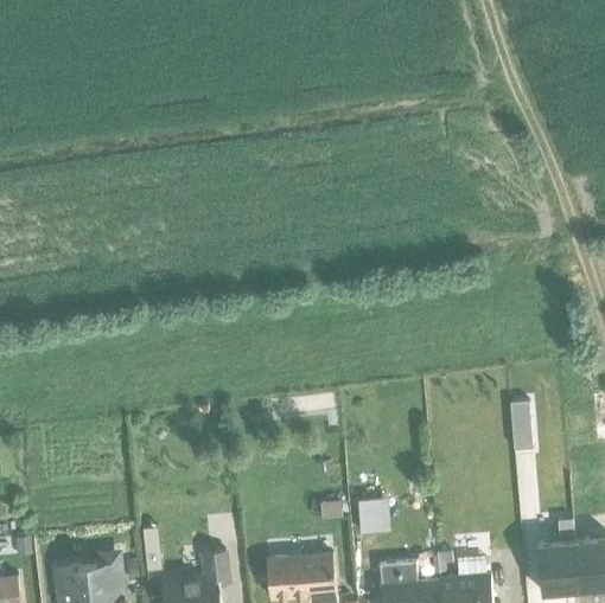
[(597,441),(604,440),(604,395),(593,397),(597,441)]
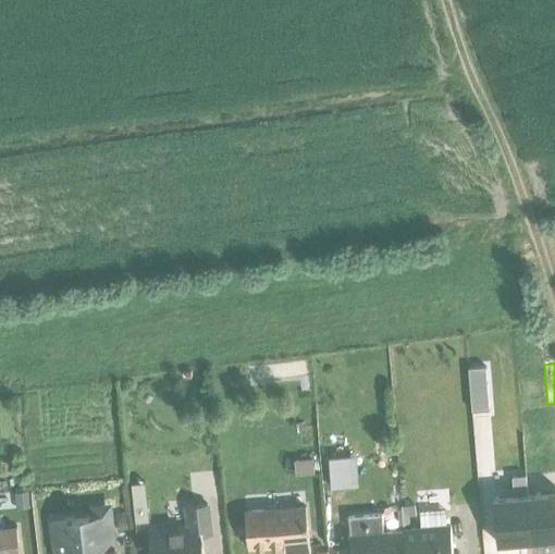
[(348,444),(327,446),(330,489),(352,487),(348,444)]
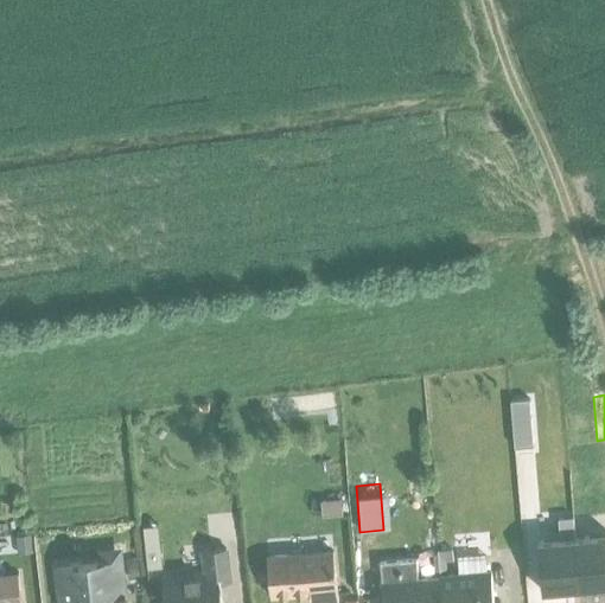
[(342,500),(320,501),(322,518),(342,515),(342,500)]
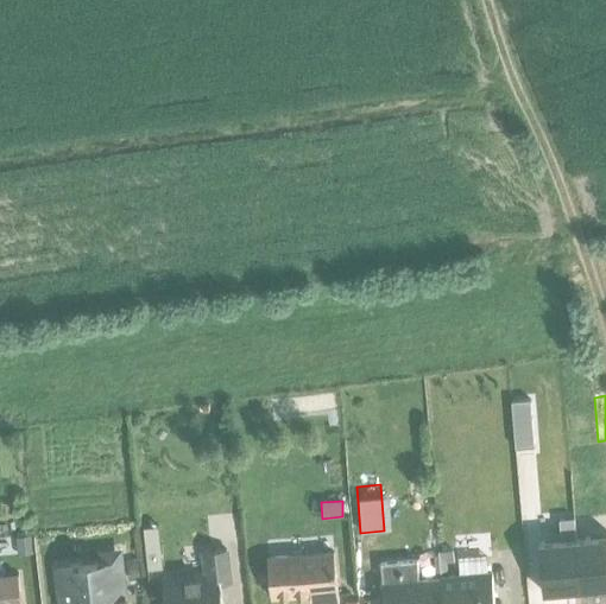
[(144,567),(159,566),(158,523),(143,523),(144,567)]
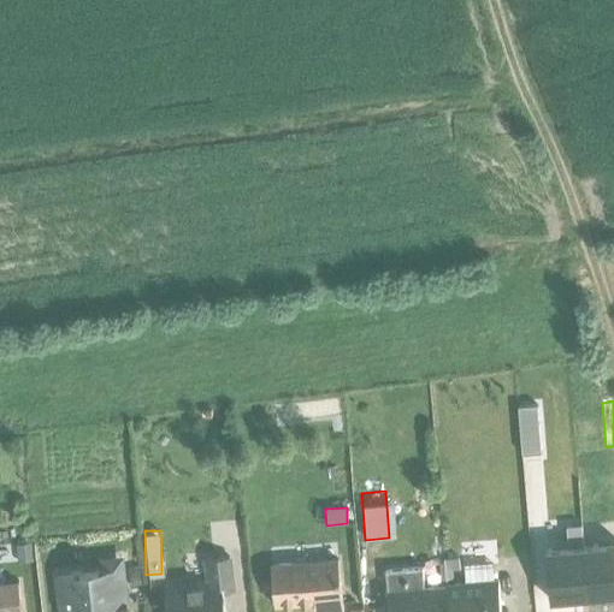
[(30,544),(16,546),(18,563),(33,562),(30,544)]
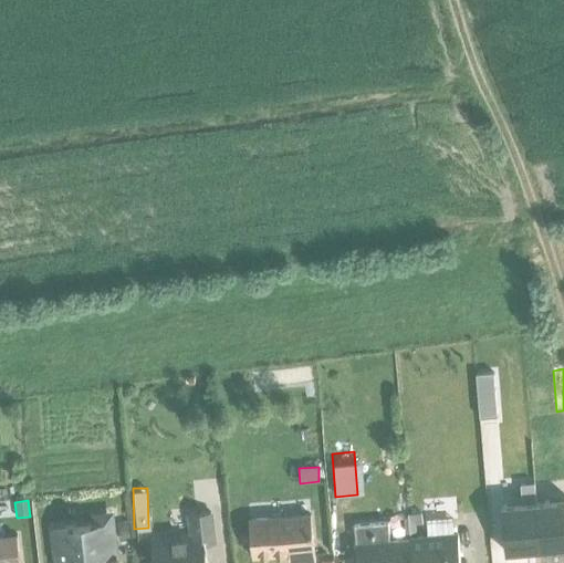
[(563,502),(534,506),(539,550),(556,549),(563,546),(563,502)]
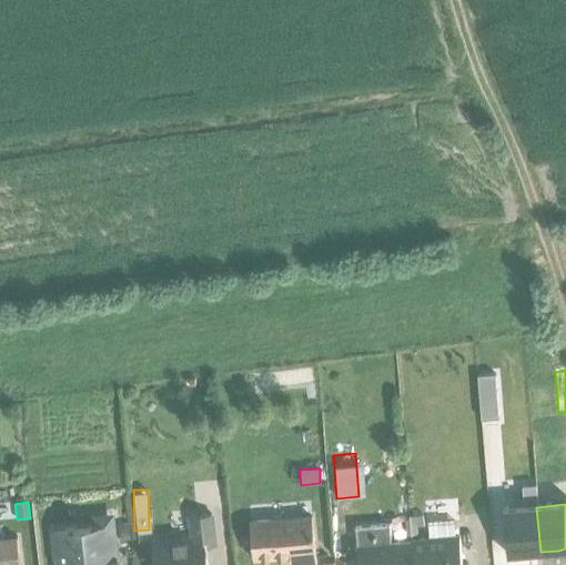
[(541,552),(536,507),(503,510),(506,555),(541,552)]
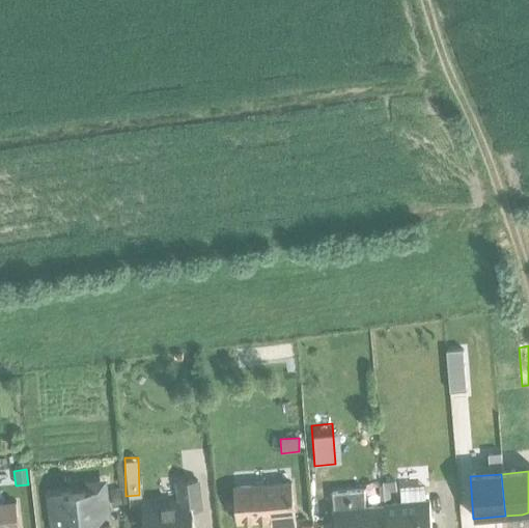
[(176,502),(141,505),(143,527),(193,527),(191,510),(202,509),(198,480),(174,483),(176,502)]
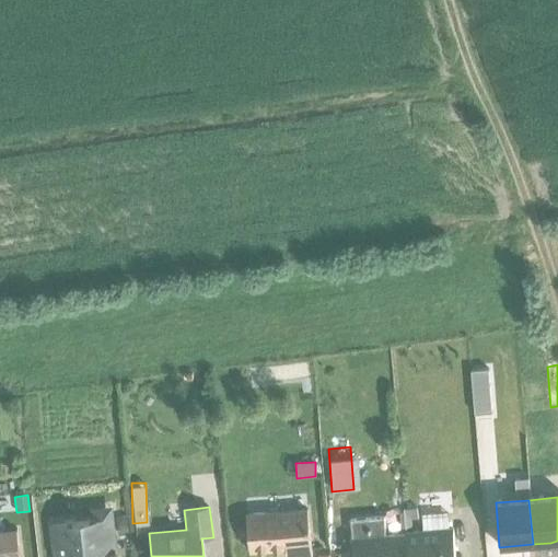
[(90,519),(49,523),(53,556),(117,556),(115,536),(128,535),(126,517),(113,518),(112,508),(89,510),(90,519)]
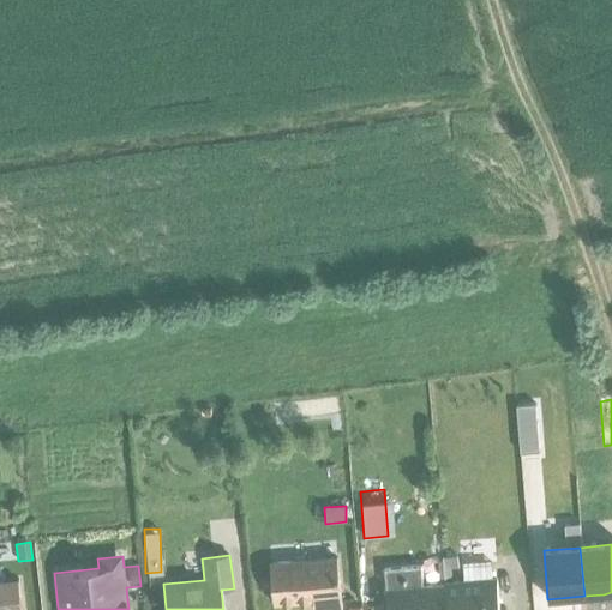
[(336,556),(269,563),(274,607),(313,603),(315,609),(341,609),(336,556)]
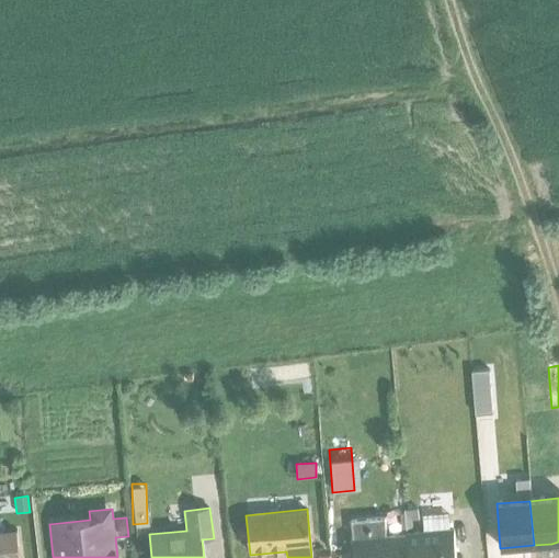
[(406,534),(408,557),(455,557),(452,528),(448,528),(447,513),(422,515),(423,531),(412,532),(412,521),(418,521),(418,510),(403,510),(406,534)]
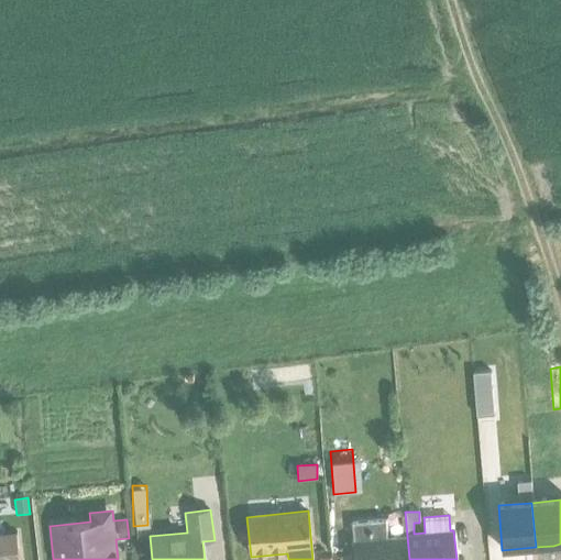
[(409,559),(407,536),(387,537),(386,519),(352,523),(354,559),(409,559)]
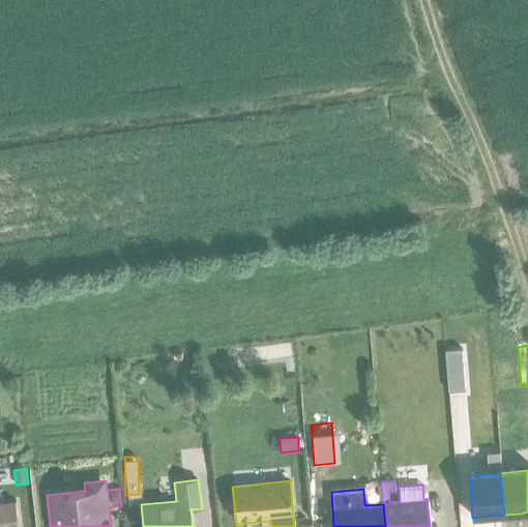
[(19,526),(15,501),(0,502),(0,526),(19,526)]
